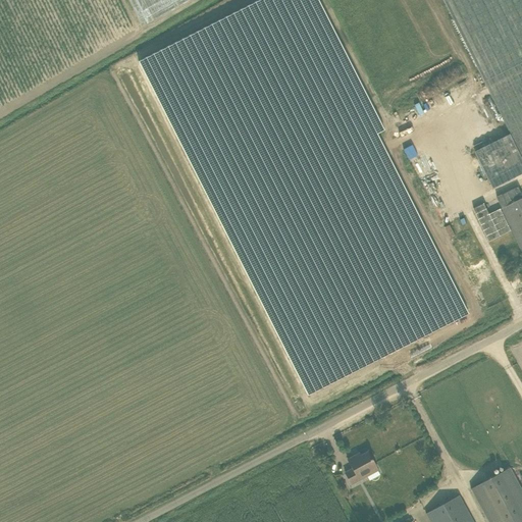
[(521,0),(444,0),(511,134),(475,152),(493,189),(521,174),(521,0)]
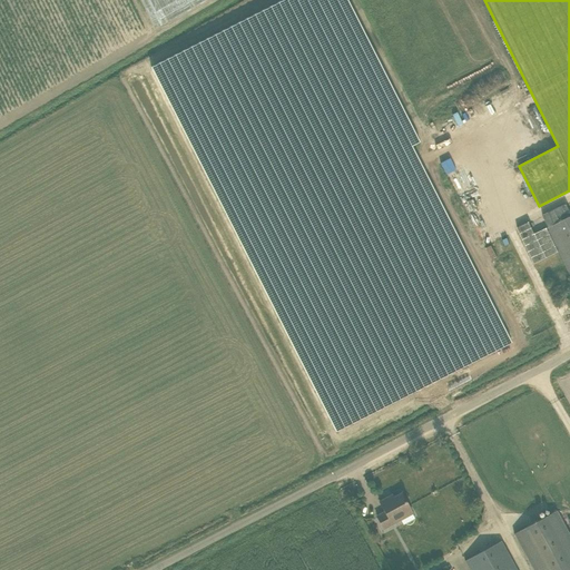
[(543,215),(549,227),(569,272),(569,210),(567,204),(543,215)]
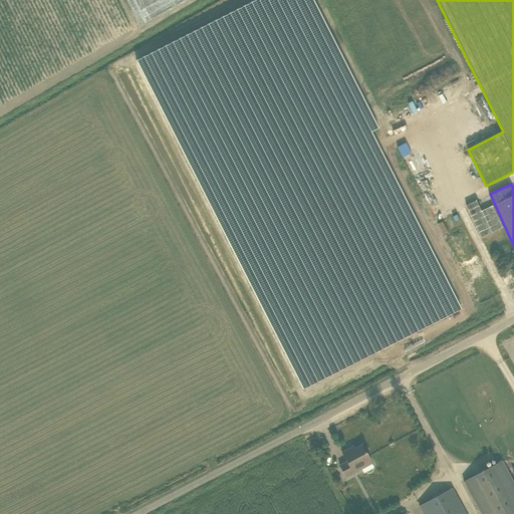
[(350,448),(342,453),(346,462),(339,466),(345,477),(371,463),(370,460),(362,445),(351,451),(350,448)]
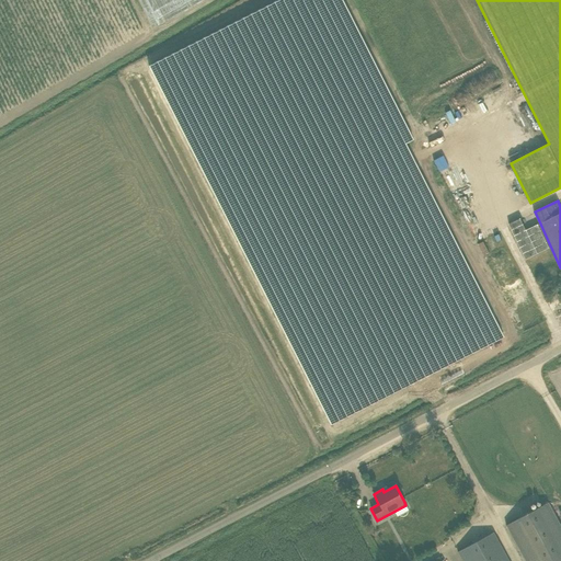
[(545,504),(505,526),(524,560),(560,560),(560,528),(547,502),(544,503),(545,504)]
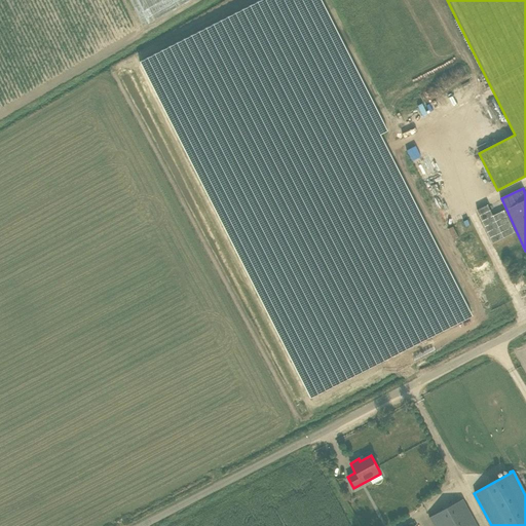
[(476,525),(462,499),(429,517),(435,525),(476,525)]
